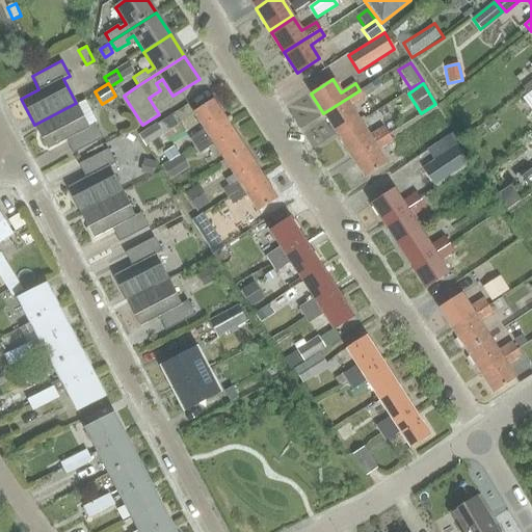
[(323,113),(336,134),(358,120),(350,106),(364,98),(360,90),(323,113)]
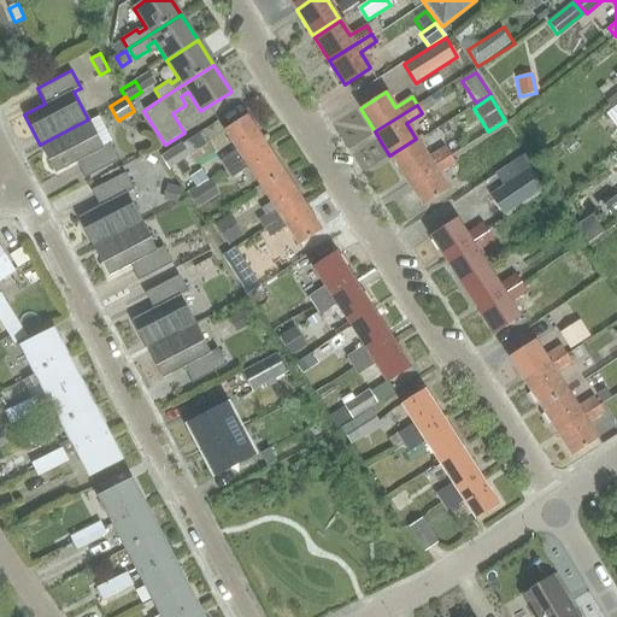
[(225,169),(264,144),(246,116),(224,130),(236,150),(219,159),(225,169)]
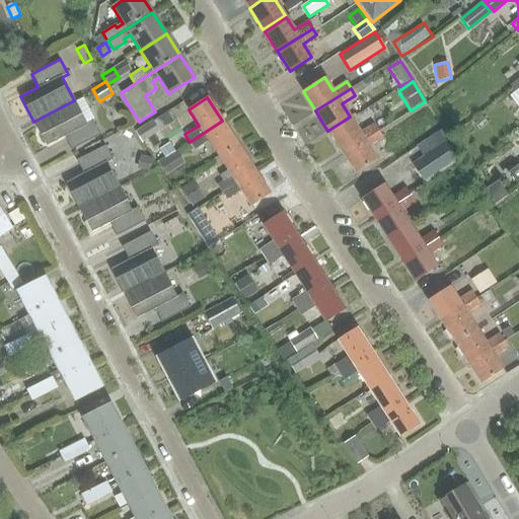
[(71,150),(99,135),(92,121),(86,124),(74,100),(33,122),(47,146),(64,137),(71,150)]
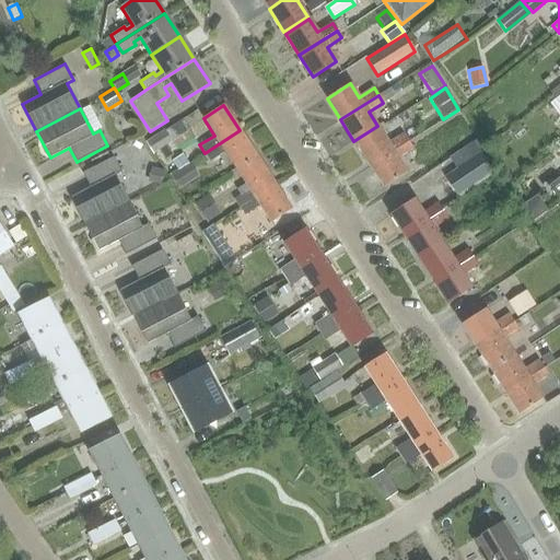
[(173,141),(164,129),(144,142),(152,154),(173,141)]
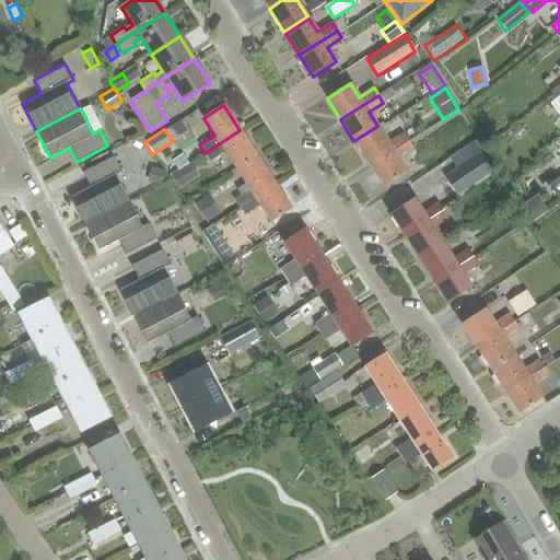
[(235,168),(256,155),(240,130),(205,153),(210,161),(224,151),(235,168)]
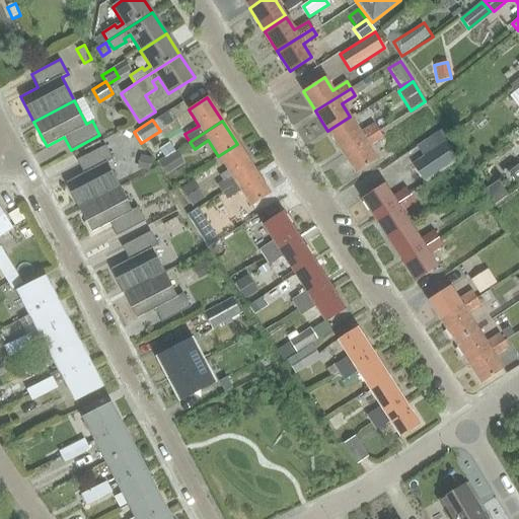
[(343,154),(378,132),(374,125),(360,133),(352,121),(329,134),(343,154)]
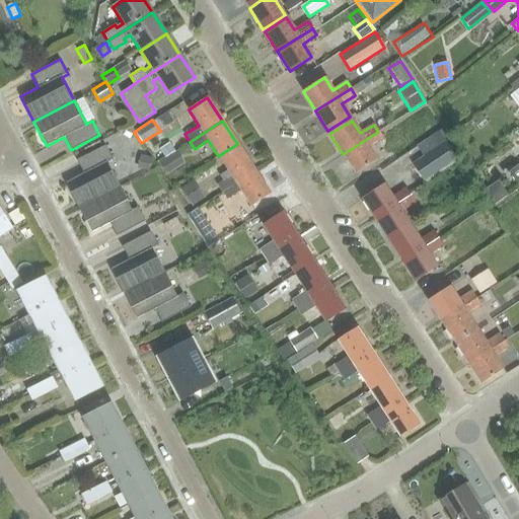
[(369,147),(382,138),(378,132),(343,154),(355,173),(377,160),(369,147)]
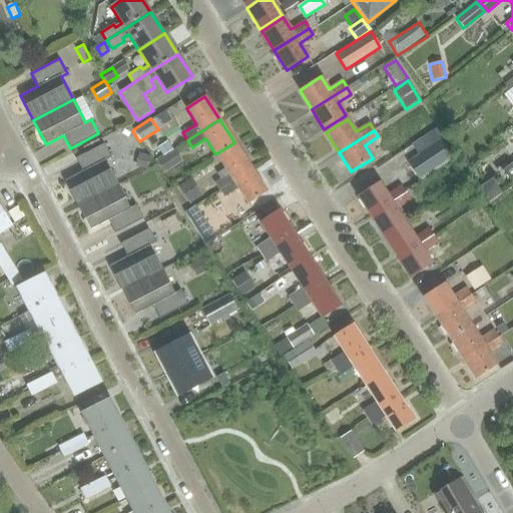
[(451,157),(440,139),(406,161),(418,179),(451,157)]
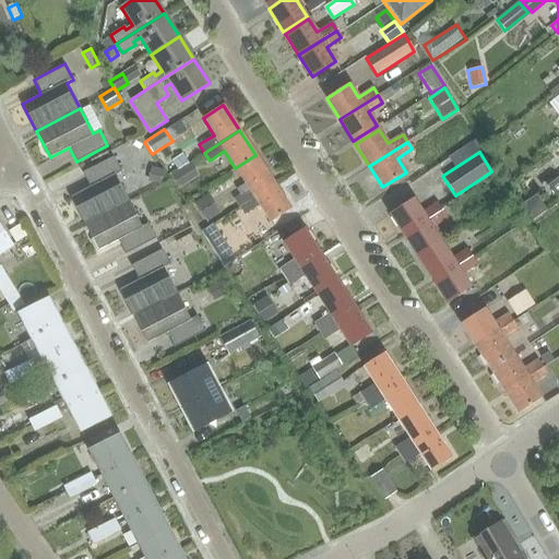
[(171,161),(178,170),(188,163),(182,154),(171,161)]
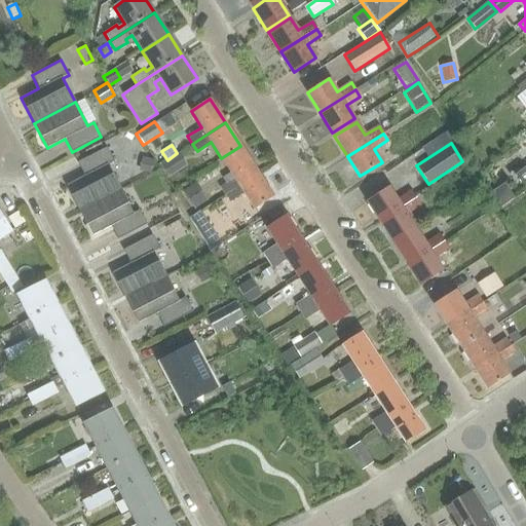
[(79,211),(120,189),(108,165),(114,162),(107,147),(77,162),(84,176),(66,185),(79,211)]
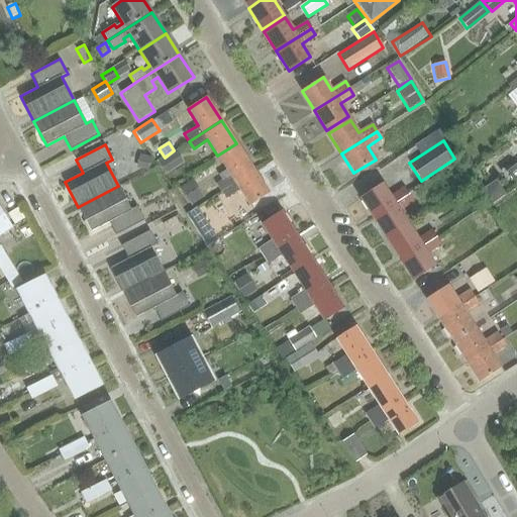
[(221,191),(253,170),(238,146),(220,159),(230,175),(216,184),(221,191)]
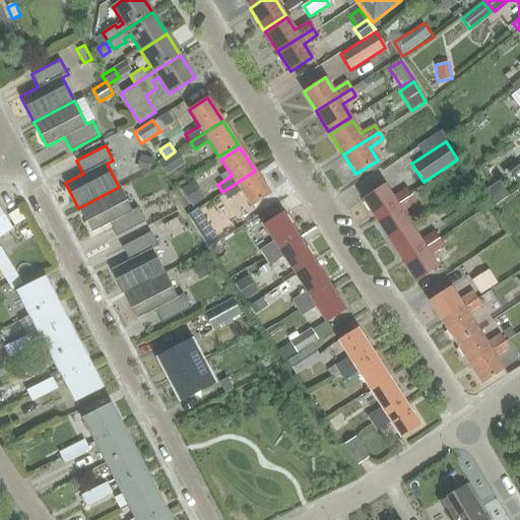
[(185,164),(177,151),(175,151),(166,158),(158,163),(166,176),(185,164)]
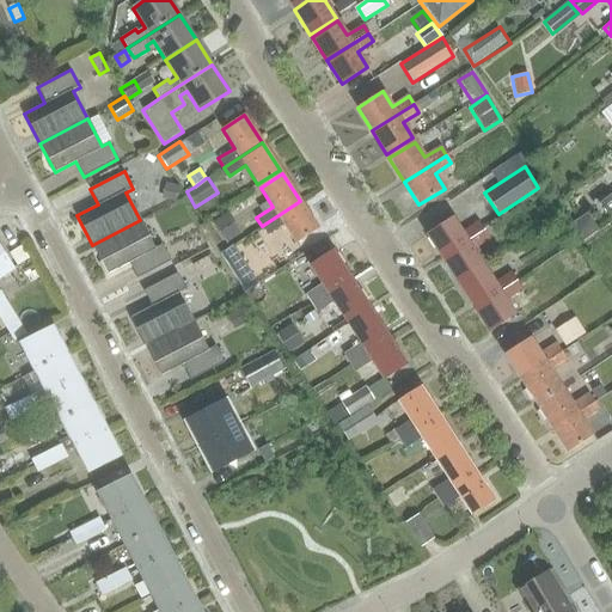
[(179,187),(164,183),(160,199),(175,202),(179,187)]
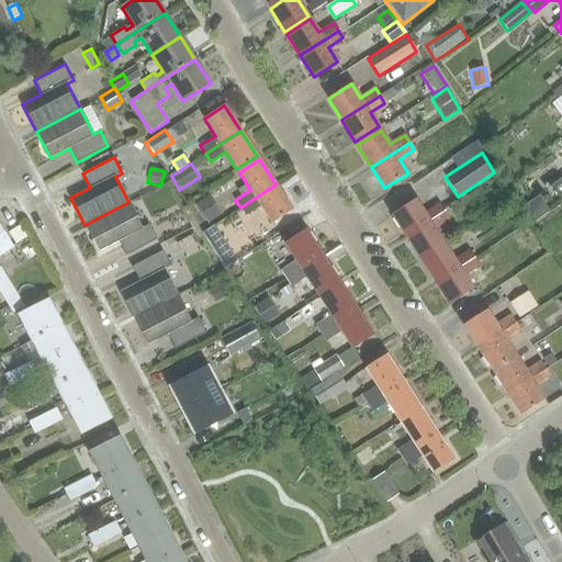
[(272,223),(292,210),(276,184),(240,208),(246,215),(260,206),(272,223)]
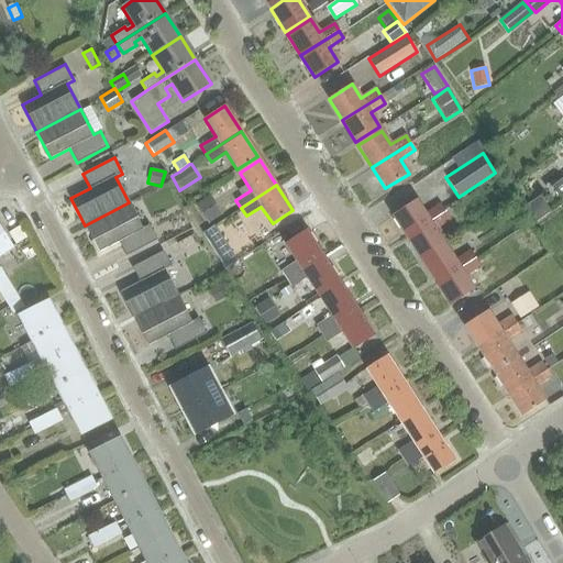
[(209,224),(222,216),(209,195),(195,205),(209,224)]
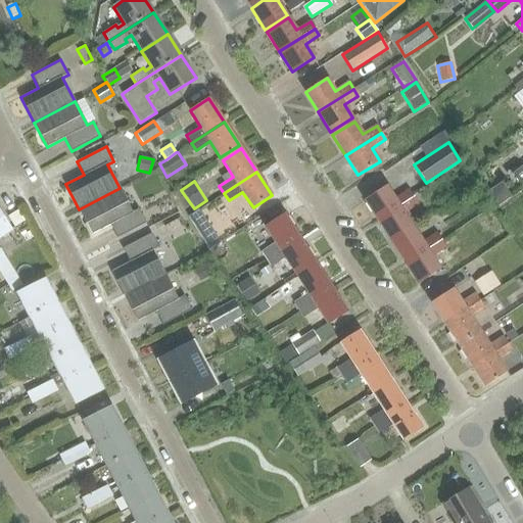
[(487,192),(497,206),(511,196),(502,182),(487,192)]
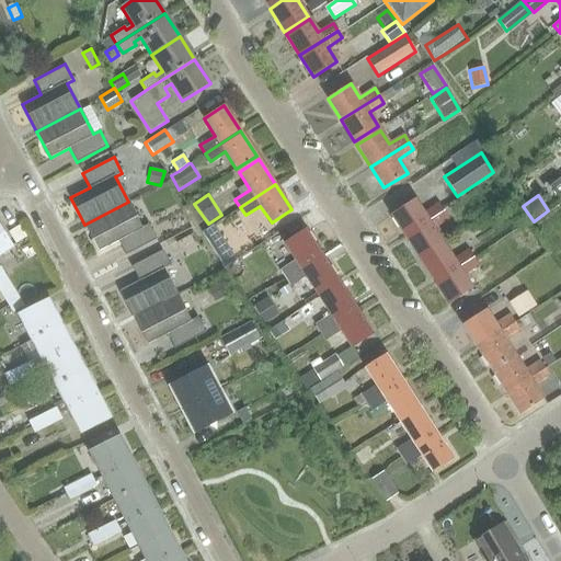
[(405,236),(443,212),(438,204),(424,214),(414,199),(391,215),(405,236)]
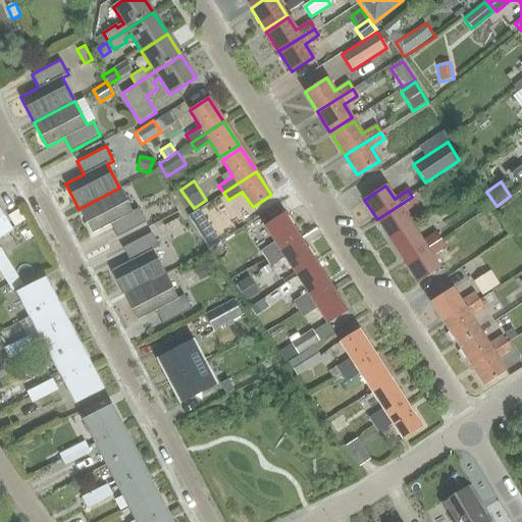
[(79,209),(92,233),(109,224),(116,238),(146,222),(138,208),(132,211),(119,188),(79,209)]
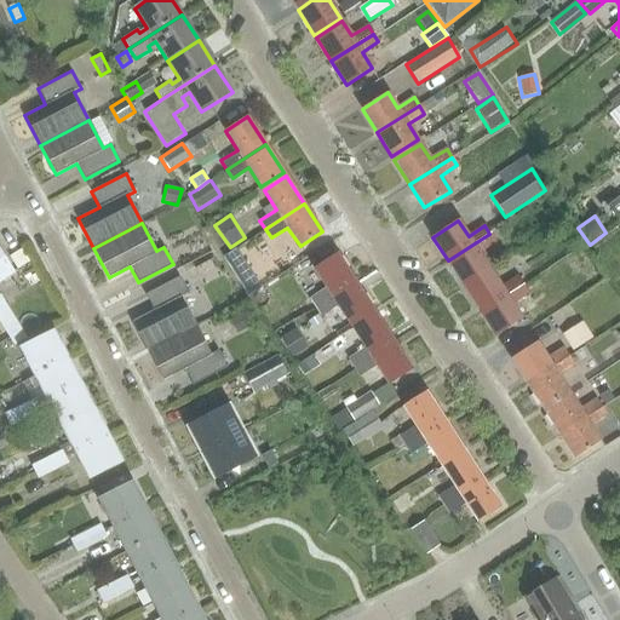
[(478,252),(495,241),(489,234),(448,260),(463,285),(489,268),(478,252)]
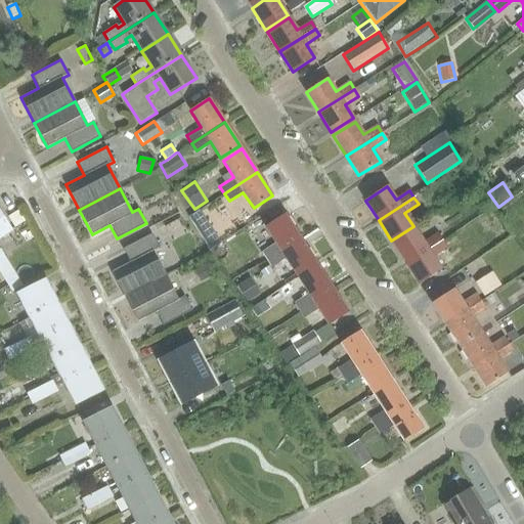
[(164,212),(159,203),(145,210),(150,219),(164,212)]
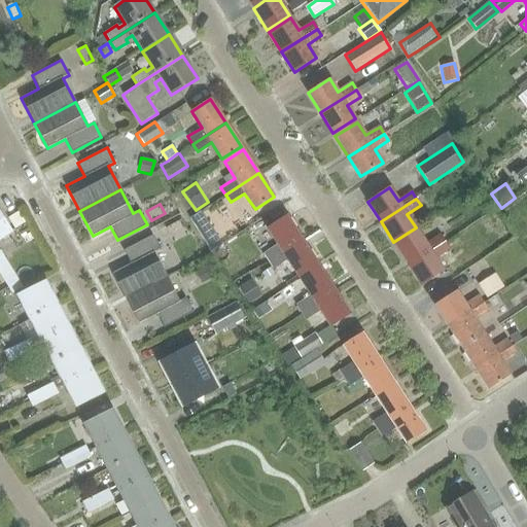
[(211,252),(222,245),(201,211),(189,218),(211,252)]
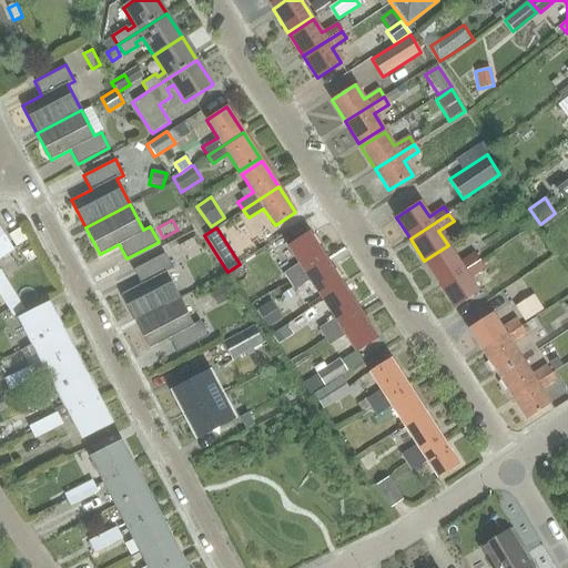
[(0,257),(11,251),(0,232),(0,257)]
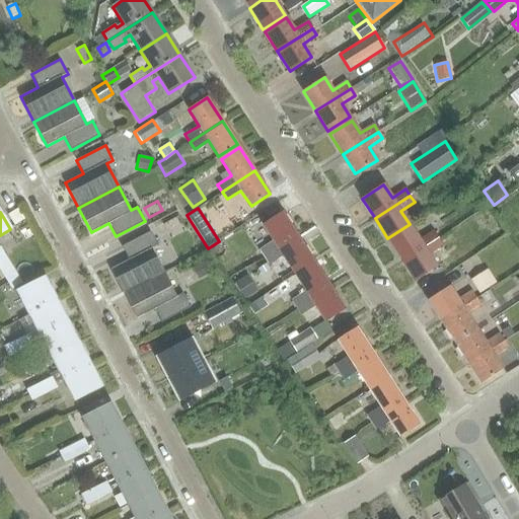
[(282,213),(263,225),(274,240),(260,249),(265,256),(297,236),(282,213)]
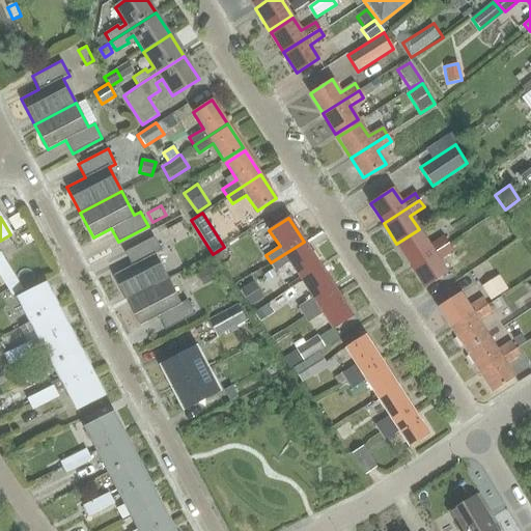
[(412,268),(448,244),(444,236),(429,246),(421,232),(398,247),(412,268)]
